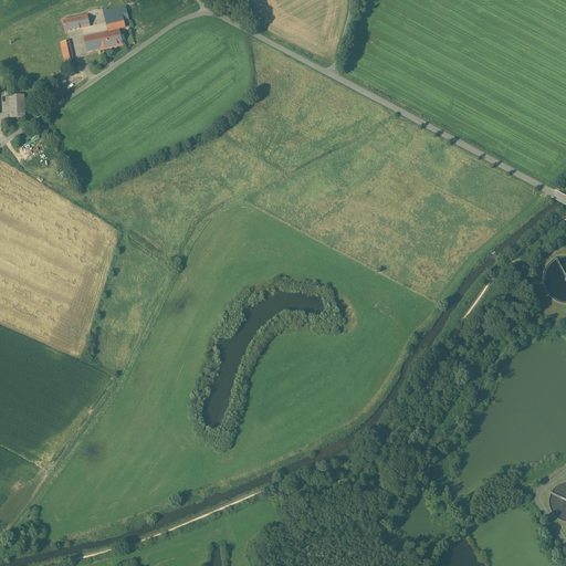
[(88,0),(88,1),(87,2),(87,3),(86,4),(86,6),(86,7),(87,8),(87,9),(88,10),(90,11),(91,12),(92,12),(93,12),(95,12),(96,11),(97,11),(98,10),(100,9),(100,8),(100,7),(100,6),(100,4),(100,3),(100,2),(98,1),(98,0),(97,0),(88,0)]
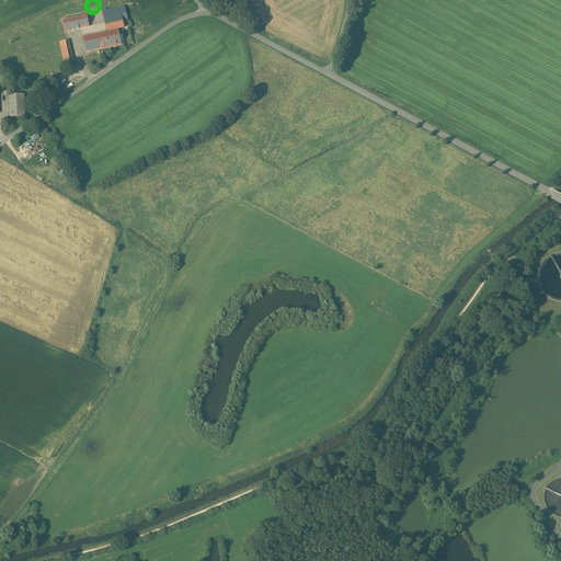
[(125,7),(102,12),(106,32),(124,27),(123,22),(128,21),(125,7)]
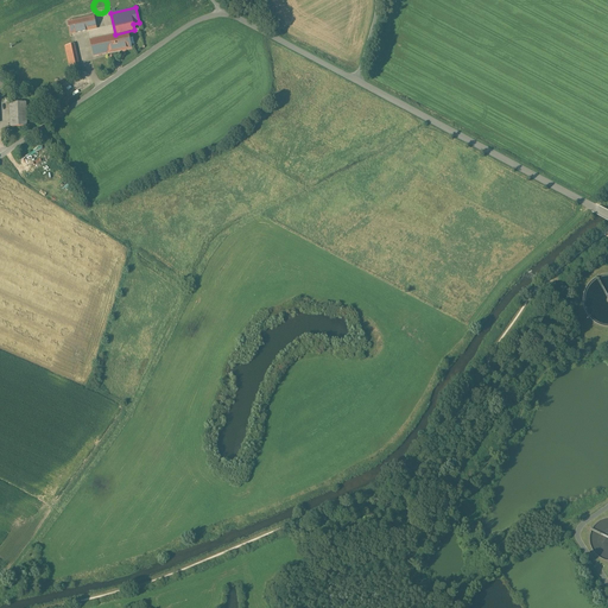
[(83,19),(68,21),(70,33),(96,27),(94,17),(83,19)]
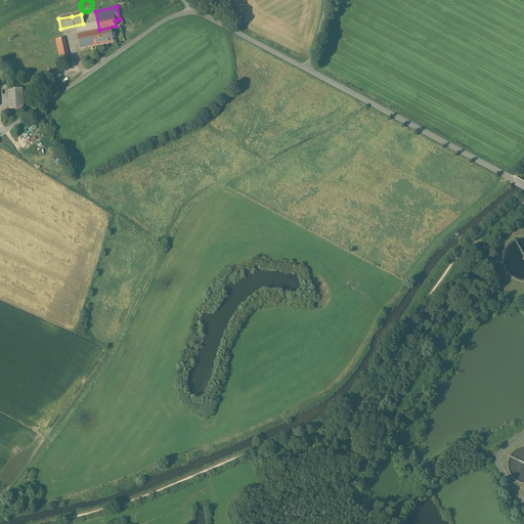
[(110,29),(98,31),(78,35),(81,48),(113,41),(113,39),(116,38),(115,32),(111,33),(110,29)]
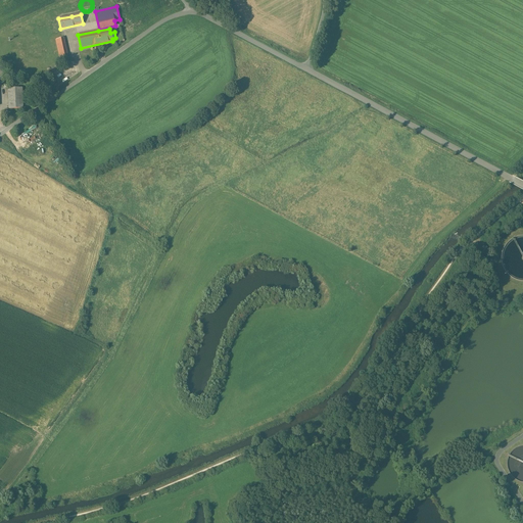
[(63,38),(55,39),(59,57),(67,55),(63,38)]
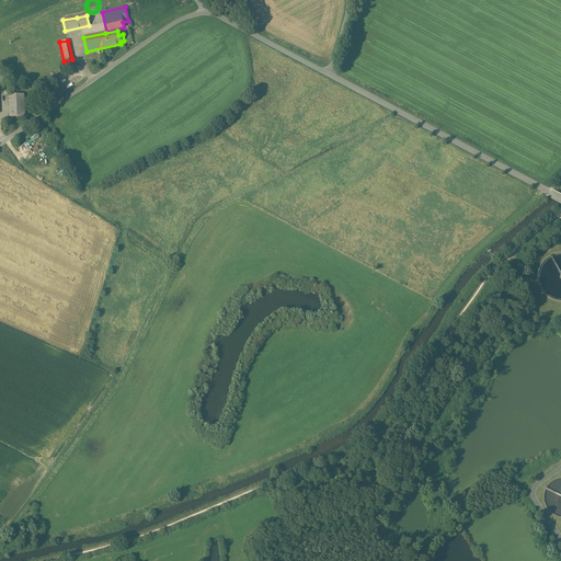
[(24,94),(9,94),(10,117),(24,116),(24,94)]
